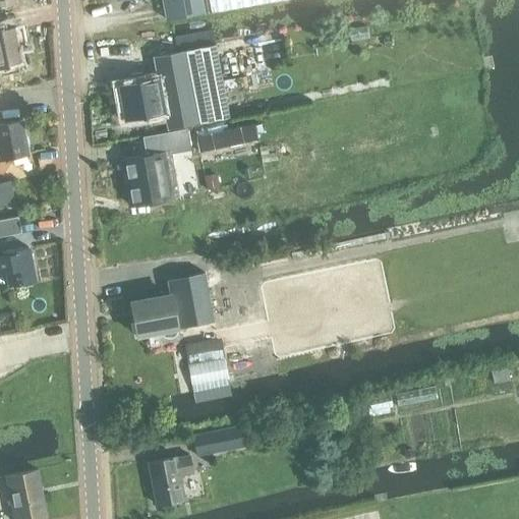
[(146,0),(147,0),(163,0),(167,21),(205,14),(203,0),(146,0)]
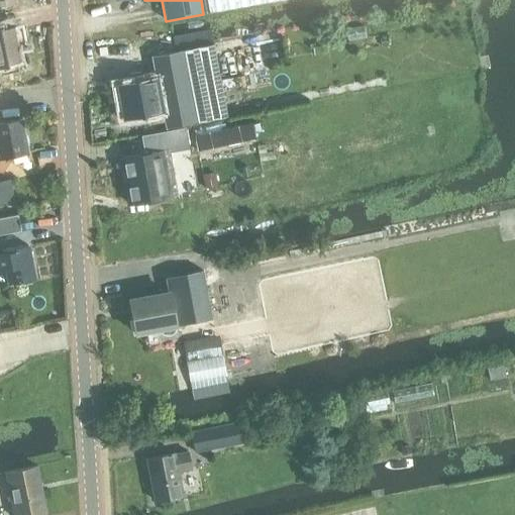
[(201,0),(203,14),(209,13),(284,0),(201,0)]
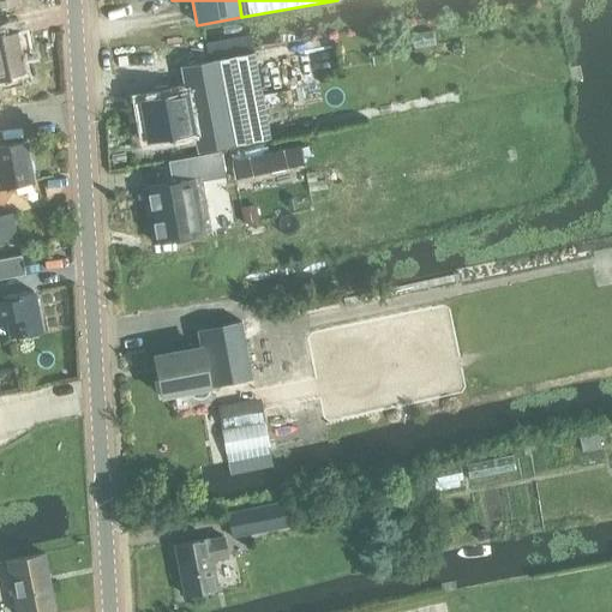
[(0,77),(27,72),(19,40),(18,34),(0,36),(0,77)]
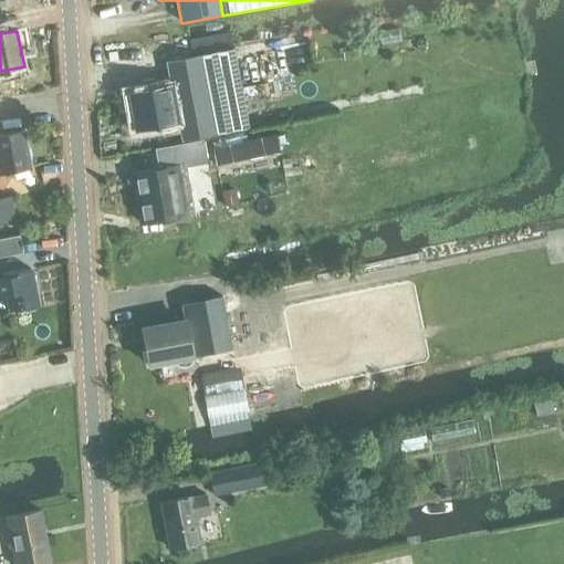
[(215,55),(202,58),(217,135),(252,128),(238,53),(238,51),(231,52),(215,55)]
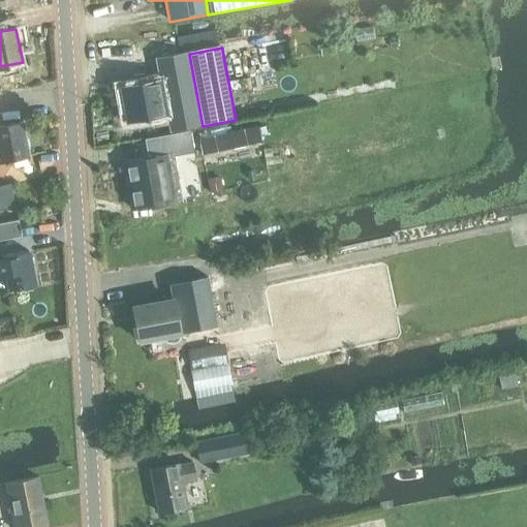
[(121,89),(127,123),(153,118),(155,128),(169,126),(172,133),(203,126),(189,54),(157,60),(161,83),(147,86),(147,84),(121,89)]
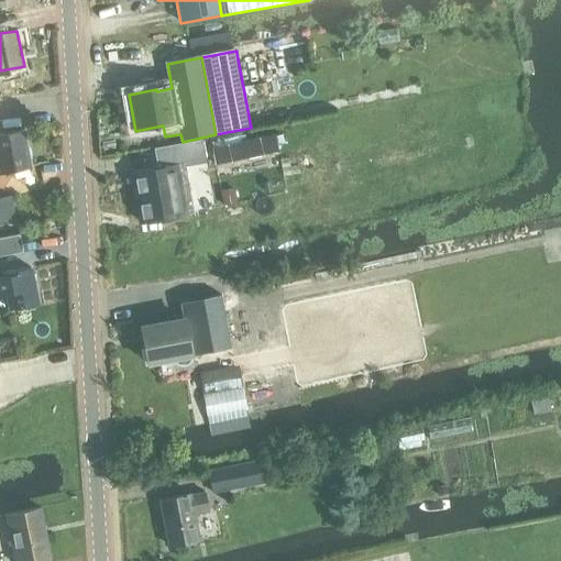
[(0,172),(0,173),(31,166),(24,131),(0,135),(0,172)]
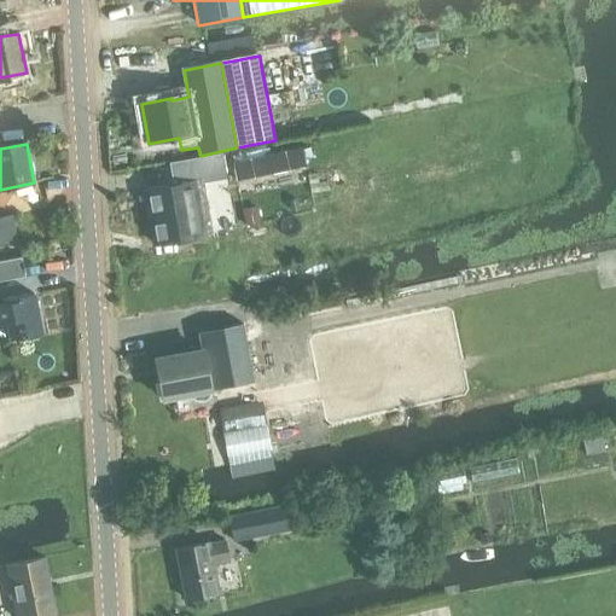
[(302,150),(236,166),(239,185),(308,170),(302,150)]
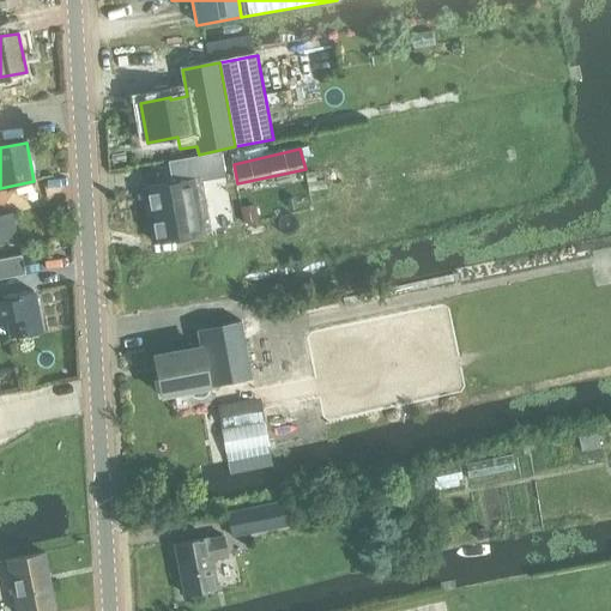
[(174,187),(145,192),(155,246),(211,235),(201,181),(225,177),(221,153),(169,163),(174,187)]
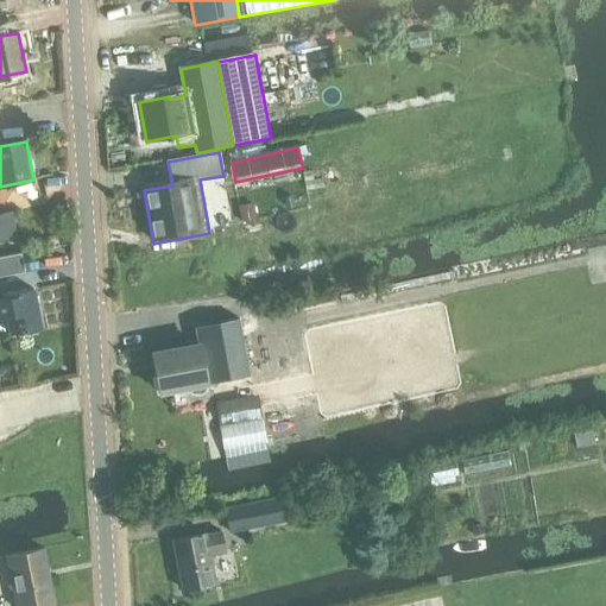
[(254,204),(240,207),(244,223),(258,220),(254,204)]
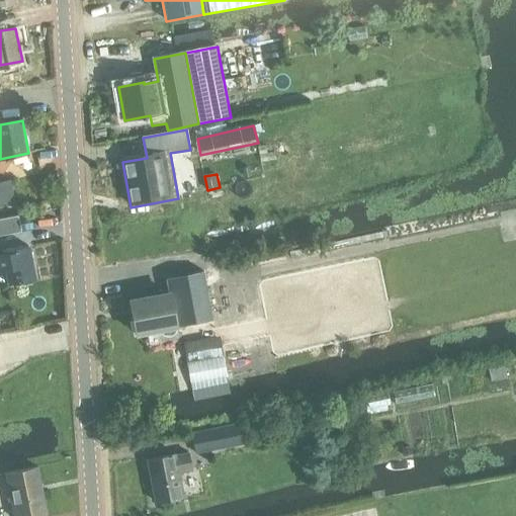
[(0,206),(16,203),(12,182),(11,181),(0,183),(0,206)]
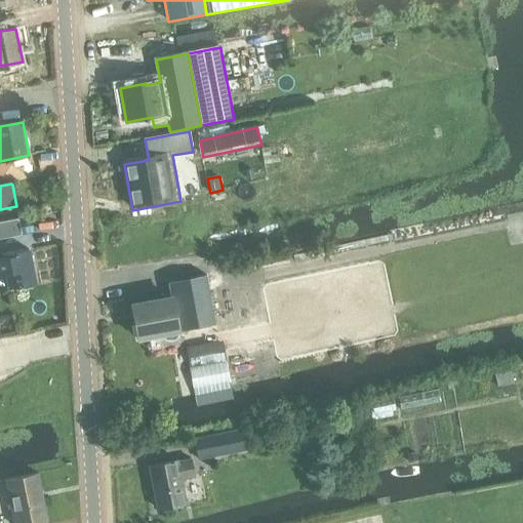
[(33,217),(0,223),(0,240),(36,233),(33,217)]
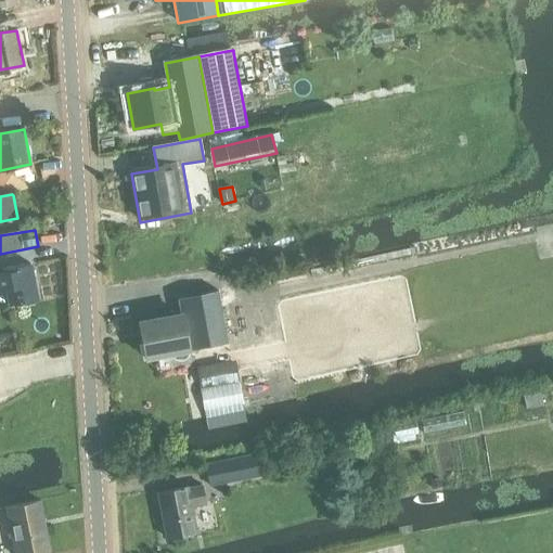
[(10,306),(39,300),(31,265),(3,270),(3,272),(0,272),(0,296),(8,295),(10,306)]
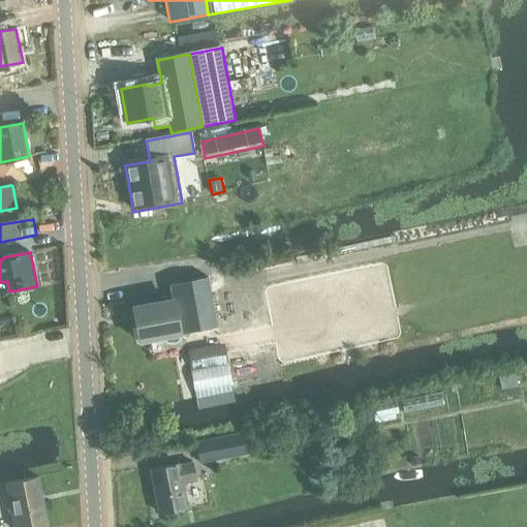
[(209,278),(172,285),(176,303),(181,335),(218,328),(209,278)]
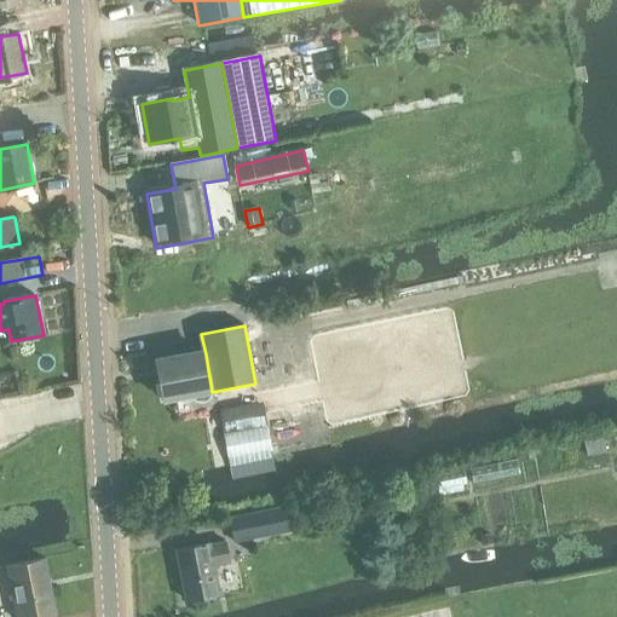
[(186,353),(157,359),(165,402),(194,396),(195,398),(196,399),(199,401),(200,402),(202,402),(205,402),(206,402),(207,401),(208,399),(209,398),(211,397),(212,396),(212,395),(212,393),(212,392),(206,355),(188,358),(186,353)]
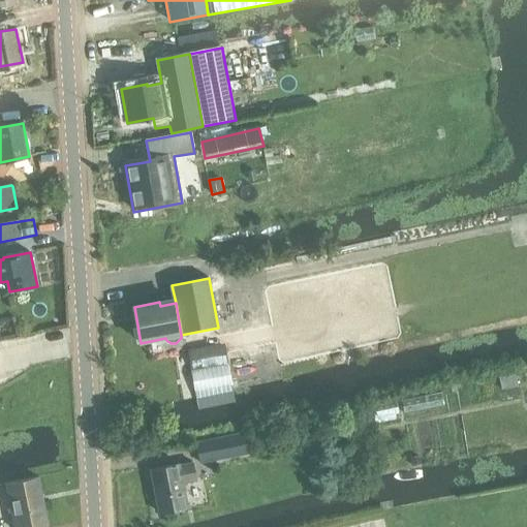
[(190,350),(193,371),(230,365),(226,344),(190,350)]
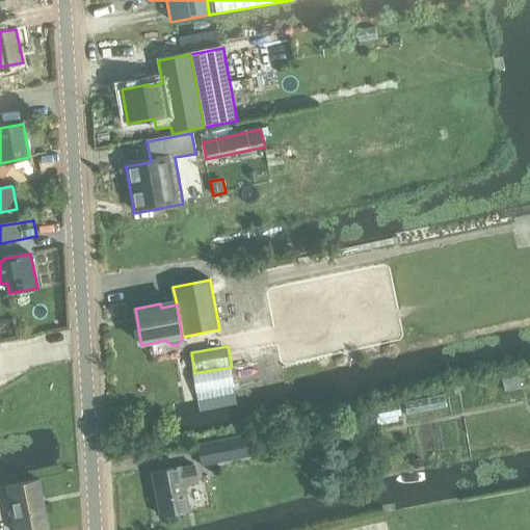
[(506,392),(521,389),(519,377),(503,380),(506,392)]
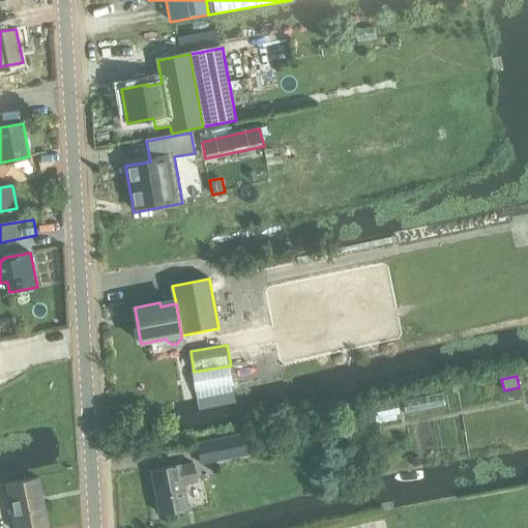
[(201,464),(251,456),(246,435),(198,443),(201,464)]
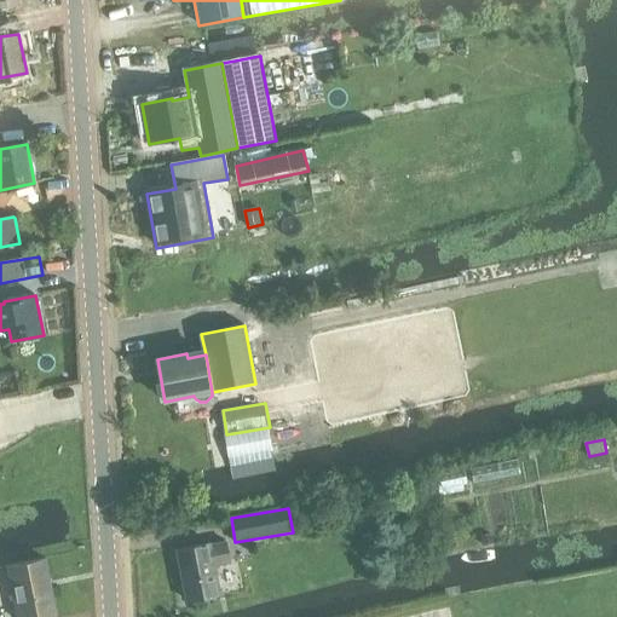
[(217,568),(231,565),(226,542),(177,551),(186,603),(221,595),(217,568)]
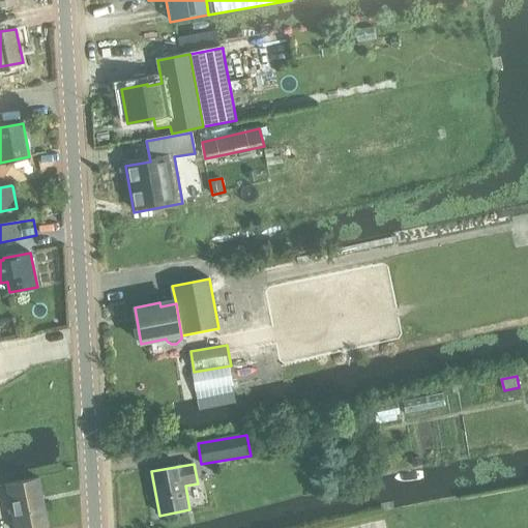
[(40,479),(6,486),(15,527),(42,527),(50,526),(40,479)]
